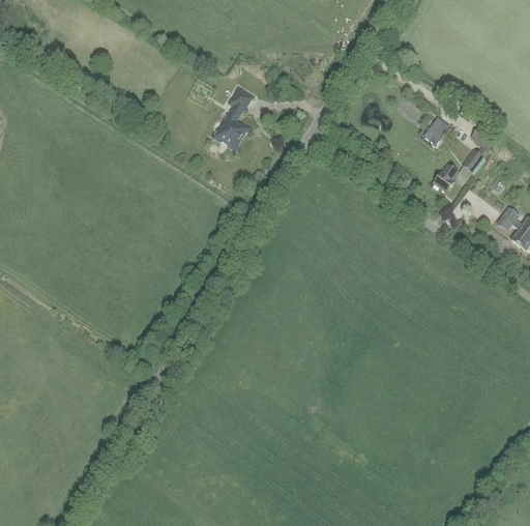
[(219,127),(217,127),(212,137),(219,141),(222,140),(227,143),(228,146),(232,148),(236,150),(239,146),(238,143),(246,130),(247,132),(251,126),(236,118),(240,110),(243,112),(253,95),(237,86),(228,103),(233,106),(228,114),(226,113),(222,120),(222,123),(219,127)]
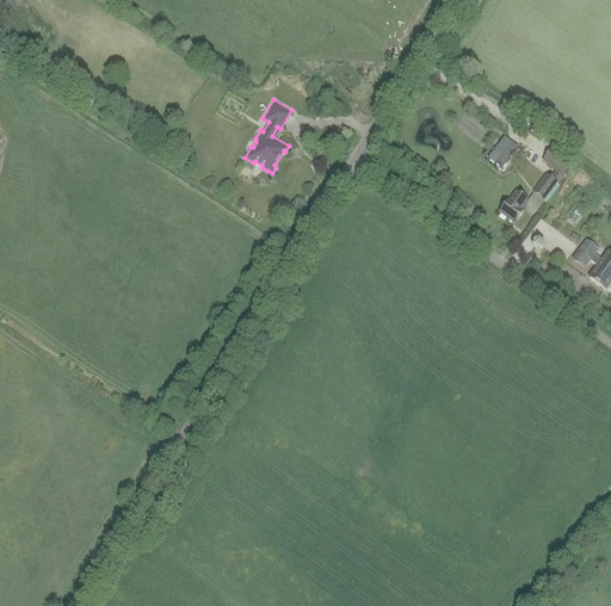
[(495,142),(514,156),(522,147),(503,133),(495,142)]
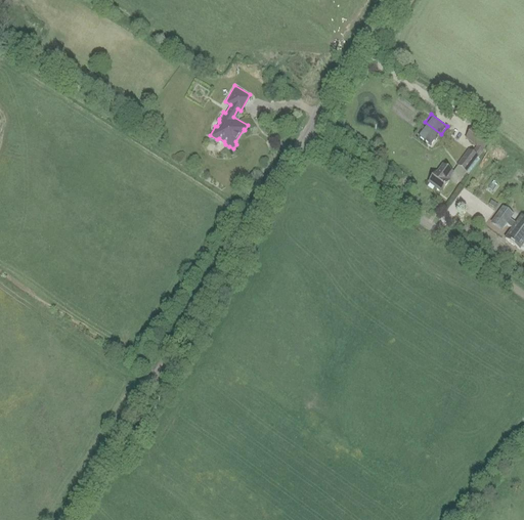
[(489,135),(474,124),(473,124),(466,134),(482,146),(489,135)]
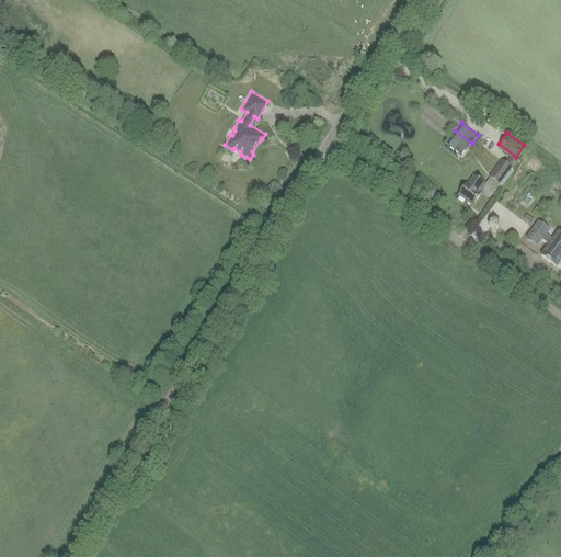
[(513,165),(502,157),(489,174),(500,182),(501,181),(503,182),(514,168),(512,166),(513,165)]
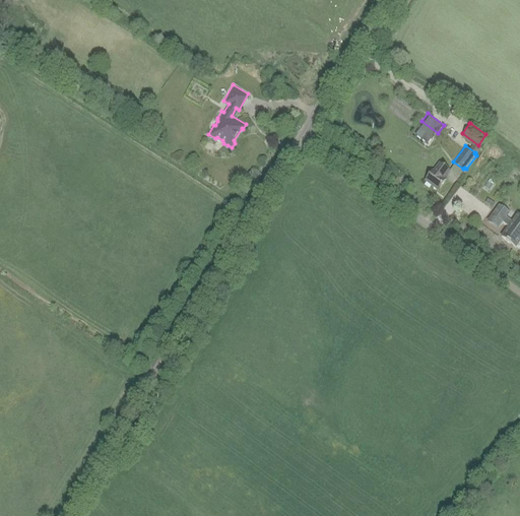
[(446,174),(450,169),(440,160),(434,169),(433,169),(425,179),(438,188),(447,175),(446,174)]
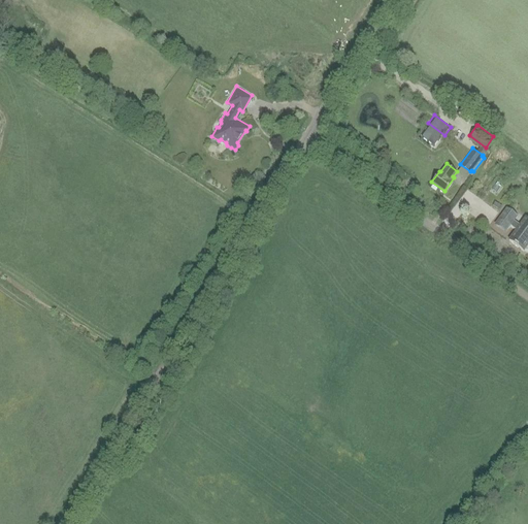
[(516,213),(507,206),(500,216),(510,223),(517,228),(509,237),(509,236),(508,237),(515,241),(518,244),(518,243),(524,248),(523,247),(527,242),(527,241),(527,216),(526,215),(525,215),(526,216),(521,223),(513,217),(516,213)]
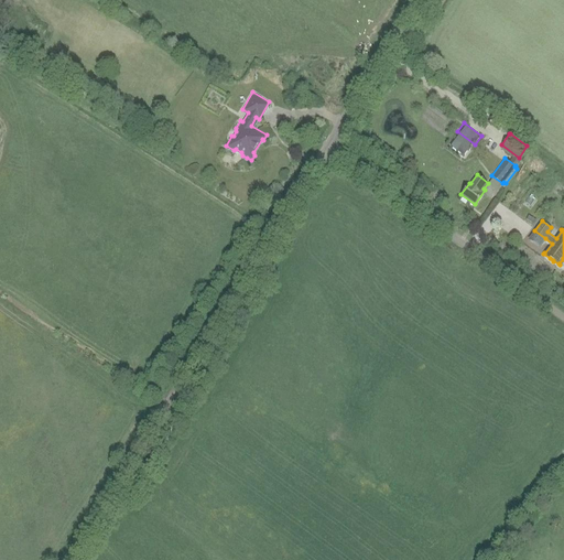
All buildings are outlined.
